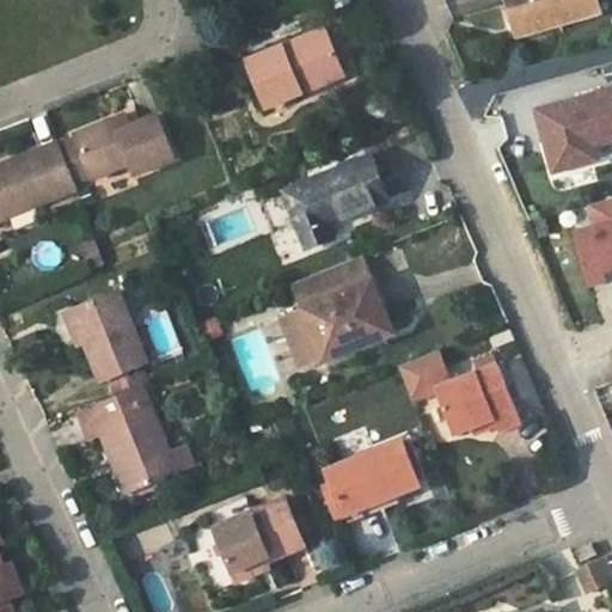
[(599,12),(595,0),(506,0),(514,30),(557,18),(558,23),(599,12)]
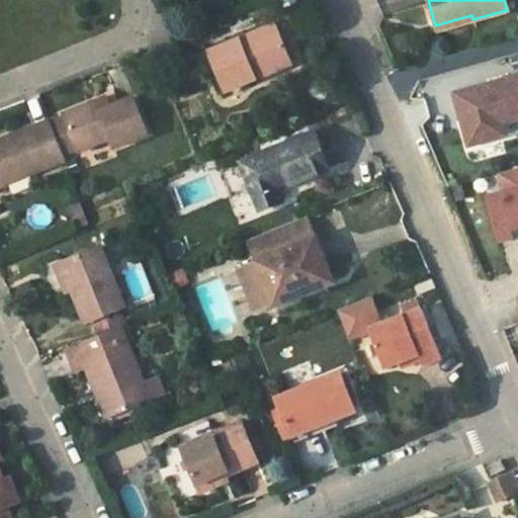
[(254,73),(288,59),(275,25),(208,53),(225,91),(255,78),(254,73)]
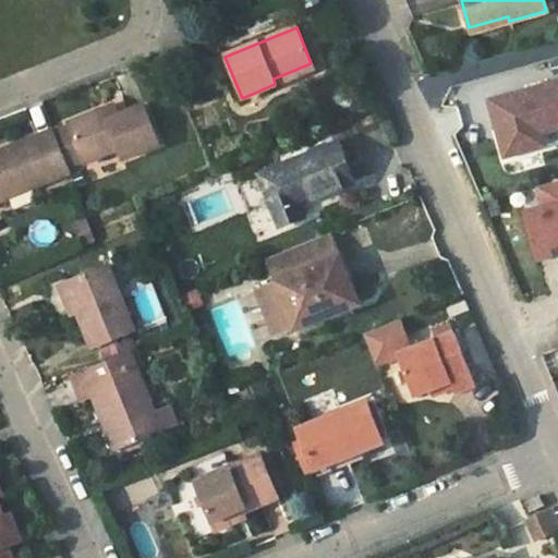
[(274,79),(275,84),(313,69),(311,63),(274,79)]
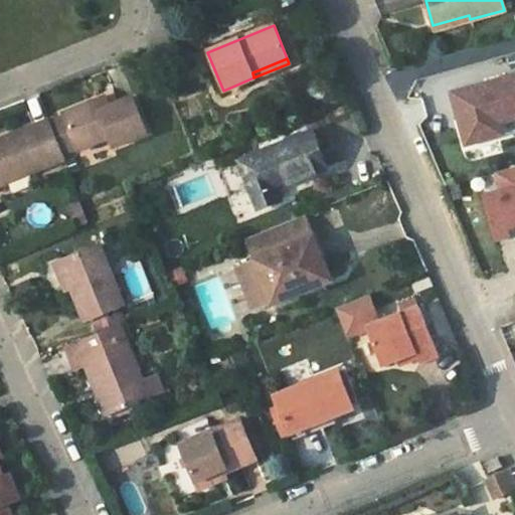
[(511,122),(514,121),(514,71),(449,89),(463,147),(514,135),(511,122)]
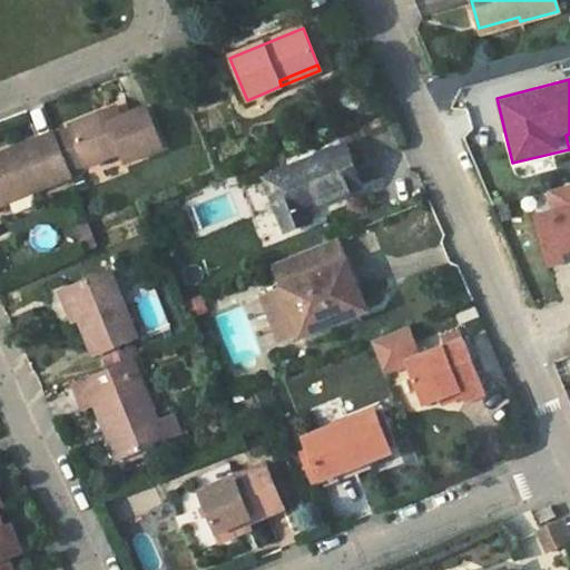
[(117,109),(99,116),(104,127),(121,120),(117,109)]
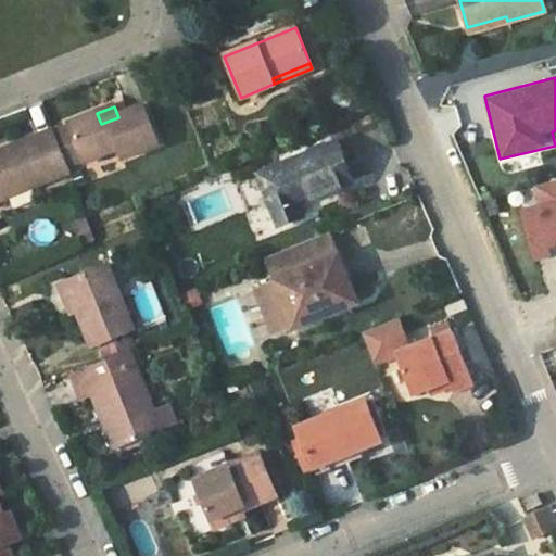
[(143,108),(118,117),(101,124),(97,113),(68,125),(70,127),(84,162),(85,165),(119,152),(123,161),(160,146),(143,108)]
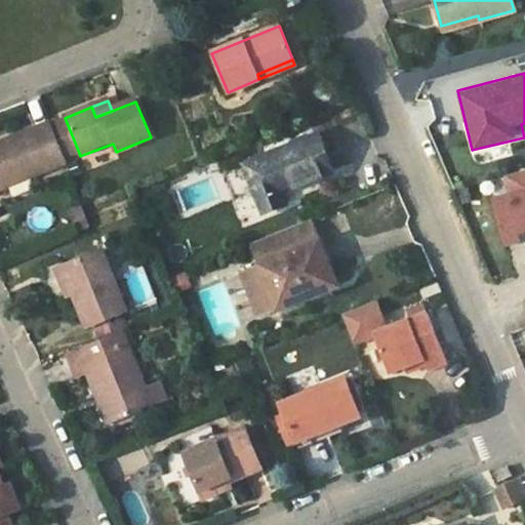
[(66,120),(52,125),(66,158),(79,153),(66,120)]
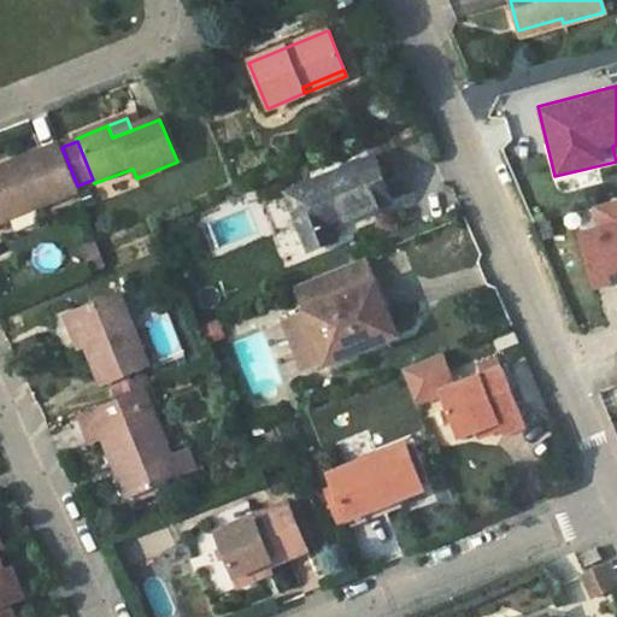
[(0,223),(80,193),(77,186),(62,147),(60,145),(0,169),(0,223)]
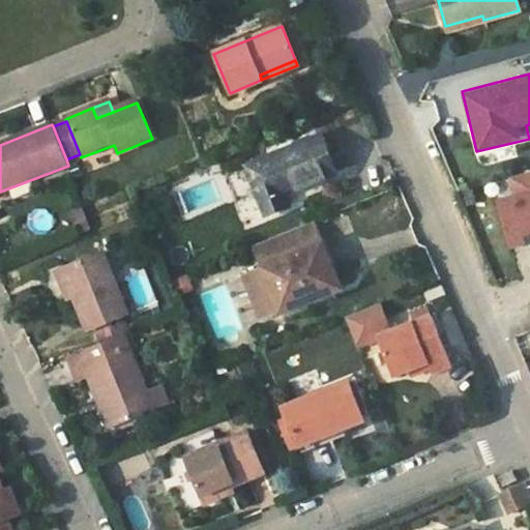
[(336,176),(321,138),(244,168),(265,217),(289,208),(286,197),(336,176)]
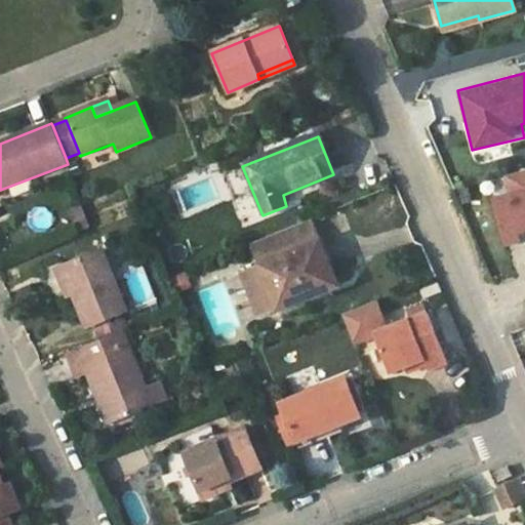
[(524,241),(524,170),(488,180),(505,246),(524,241)]
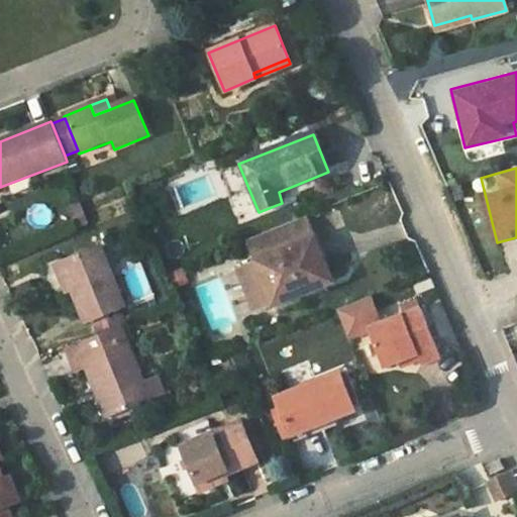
[(236,271),(240,282),(260,275),(274,308),(327,287),(316,259),(322,256),(306,216),(245,241),(254,263),(236,271)]
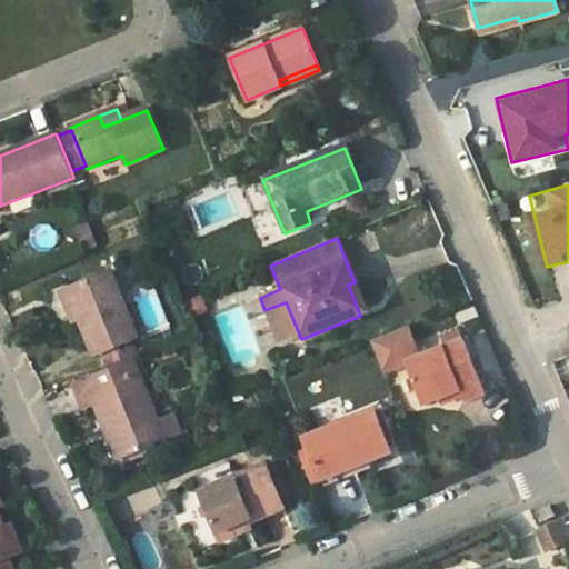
[(101,352),(129,341),(137,339),(110,272),(67,290),(79,320),(93,356),(101,352)]
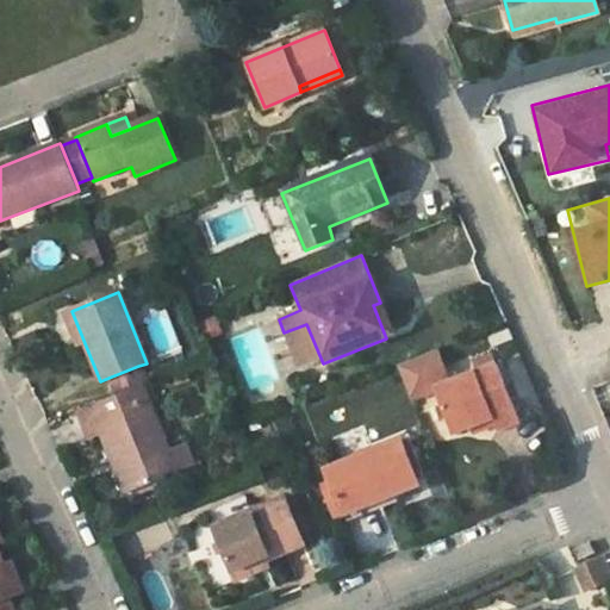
[(393,336),(380,303),(373,305),(386,338),(393,336)]
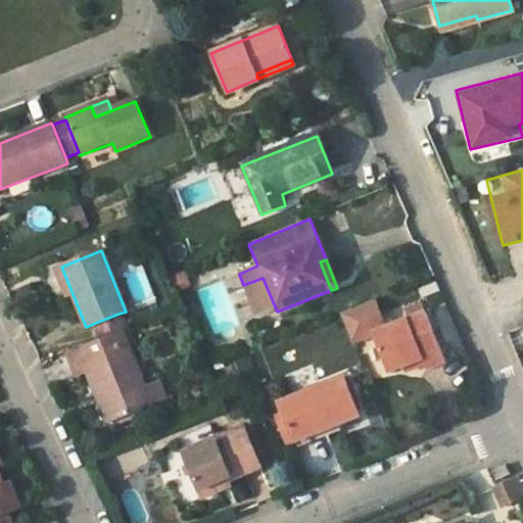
[(65,296),(73,294),(61,267),(55,269),(65,296)]
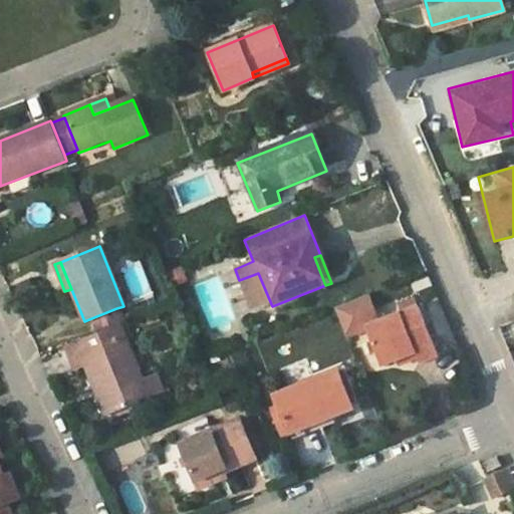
[(258,273),(239,280),(253,312),(272,306),(258,273)]
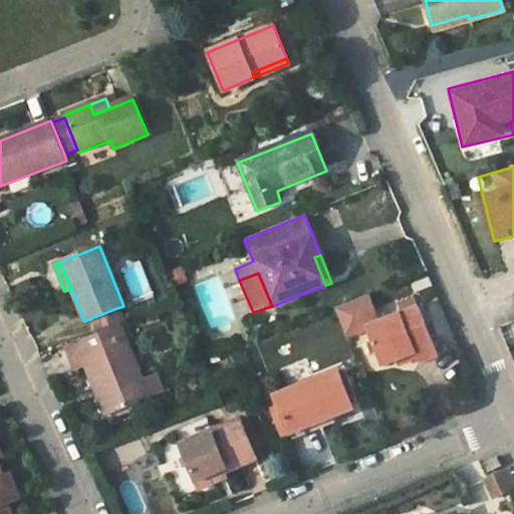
[(381,365),(399,358),(417,351),(418,356),(421,363),(440,355),(420,307),(366,328),(381,365)]
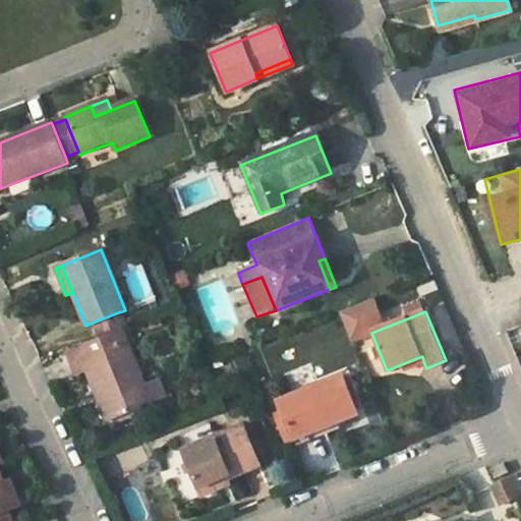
[(99,338),(122,329),(124,328),(118,312),(93,323),(99,338)]
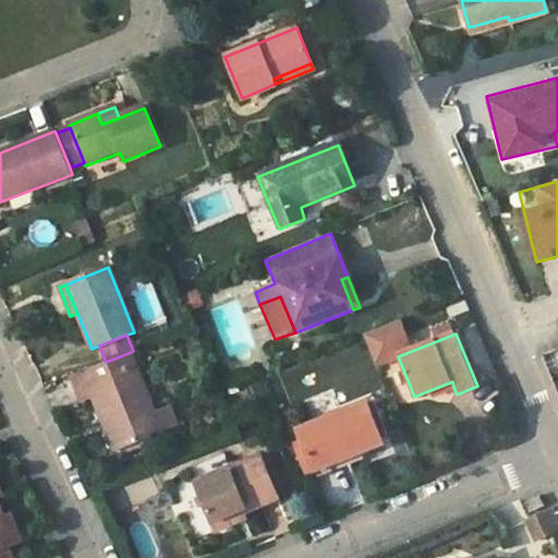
[(154,343),(156,350),(161,348),(165,354),(173,351),(168,337),(154,343)]
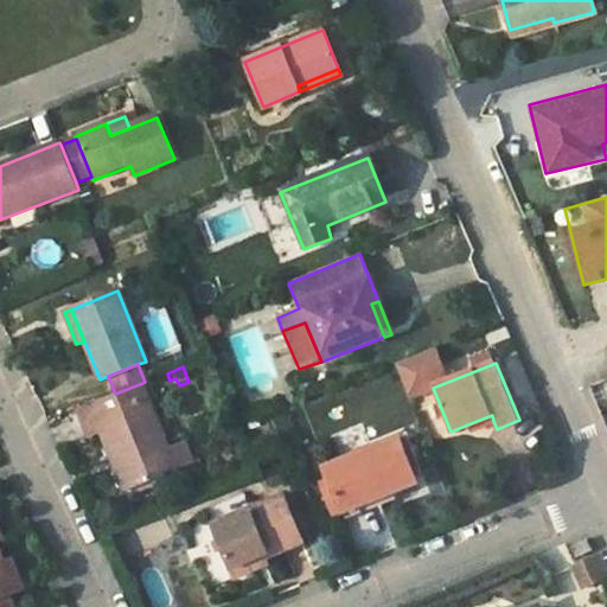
[(142,383),(147,397),(153,395),(151,388),(170,381),(167,374),(145,382),(142,383)]
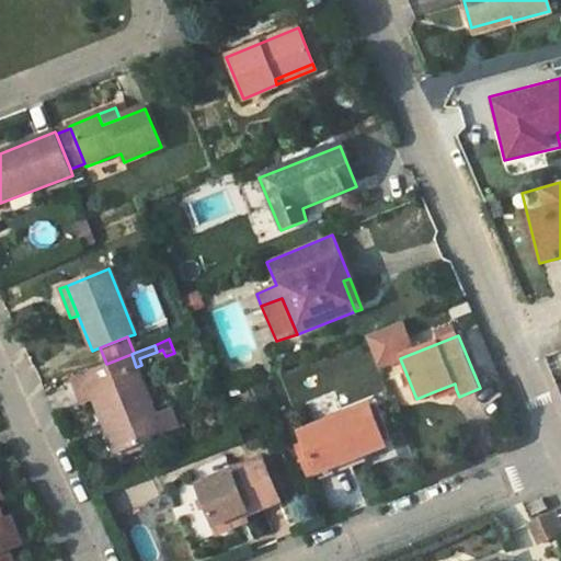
[(164,437),(163,435),(157,419),(136,367),(132,354),(106,364),(82,374),(89,392),(92,390),(95,400),(116,455),(164,437)]
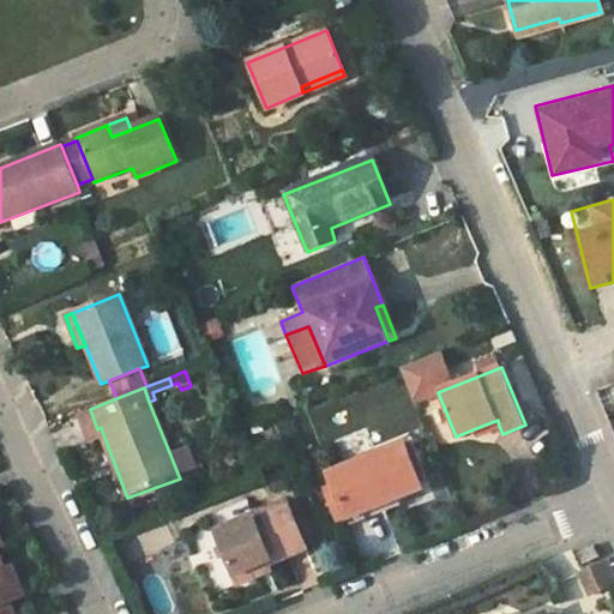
[(74,449),(104,438),(101,427),(97,429),(90,409),(62,420),(74,449)]
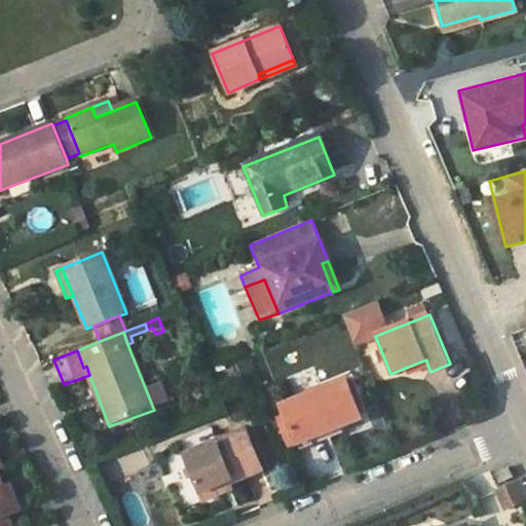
[(426,360),(408,367),(411,372),(427,365),(426,360)]
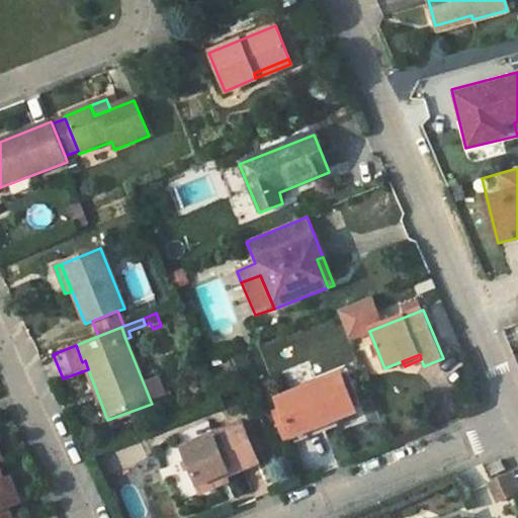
[(291,440),(336,422),(355,414),(340,375),(275,400),(280,411),(291,440)]
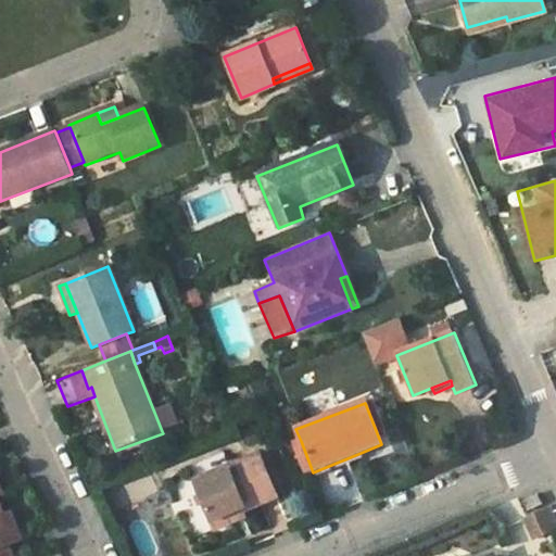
[(169,408),(155,415),(162,431),(176,426),(169,408)]
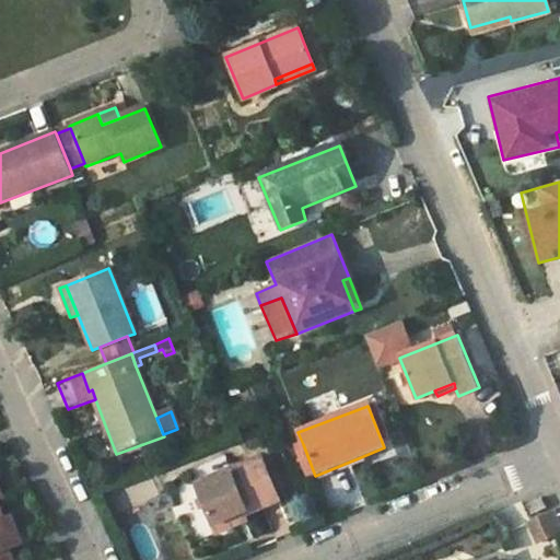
[(315,476),(303,444),(294,447),(306,479),(315,476)]
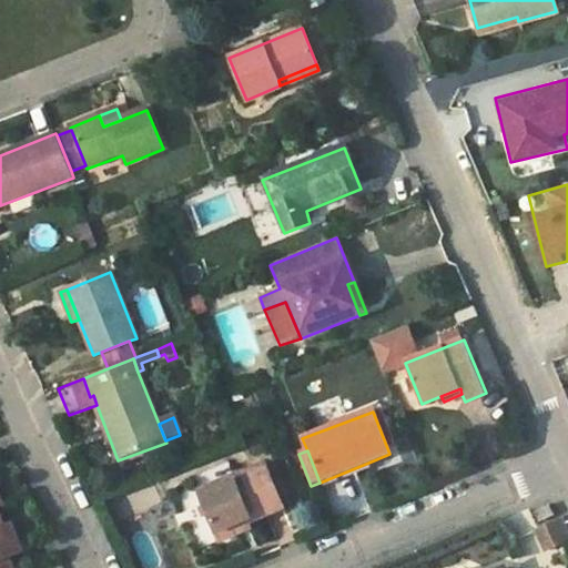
[(372,472),(368,463),(320,483),(322,489),(372,472)]
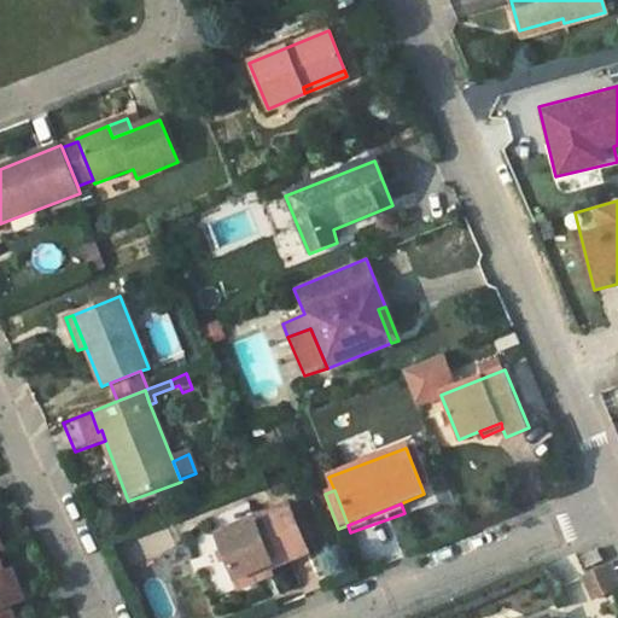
[(216,536),(234,583),(268,570),(308,554),(289,507),(216,536)]
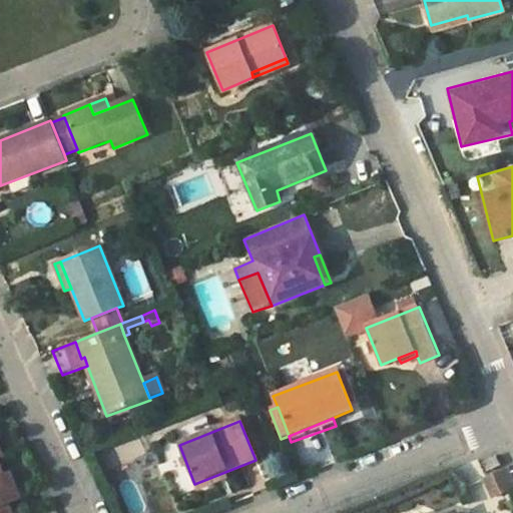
[(501,467),(497,457),(481,464),(485,473),(501,467)]
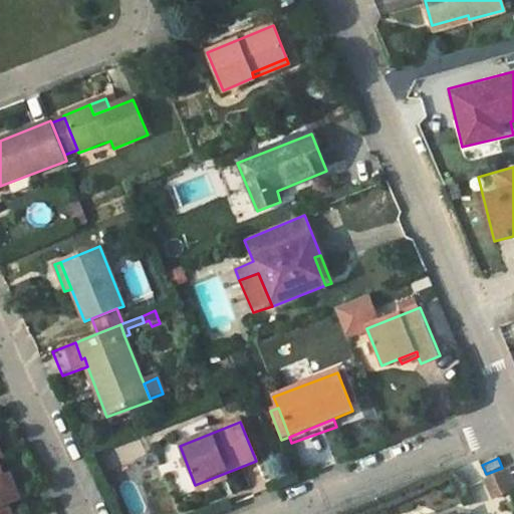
[(513,479),(510,470),(487,480),(495,499),(513,490),(513,479)]
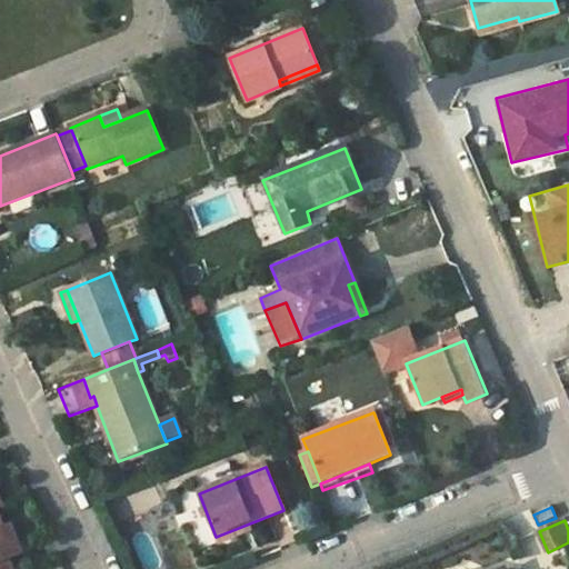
[(0,568),(11,568),(9,562),(16,560),(3,529),(0,521),(0,568)]
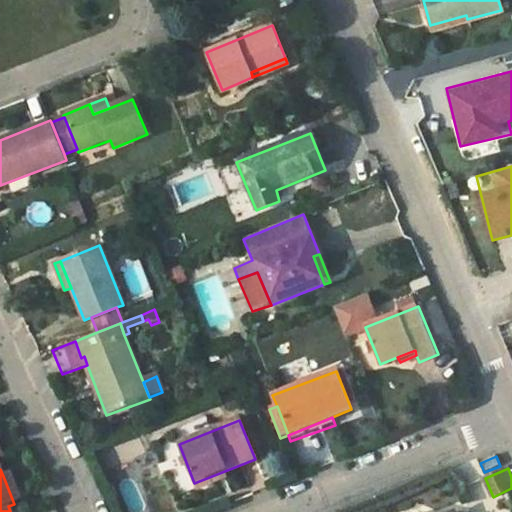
[(222,472),(194,483),(197,488),(224,477),(222,472)]
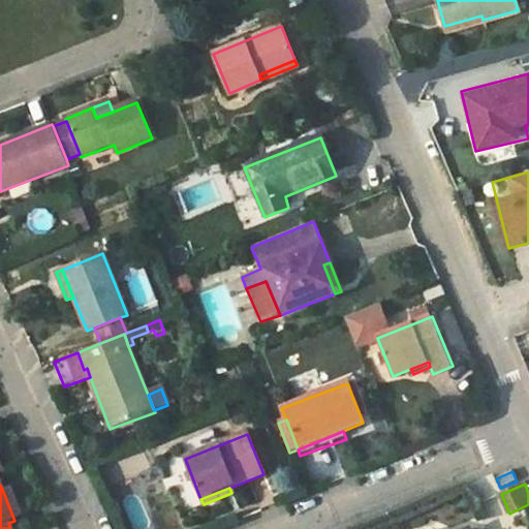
[(3,492),(14,521),(22,518),(10,490),(3,492)]
